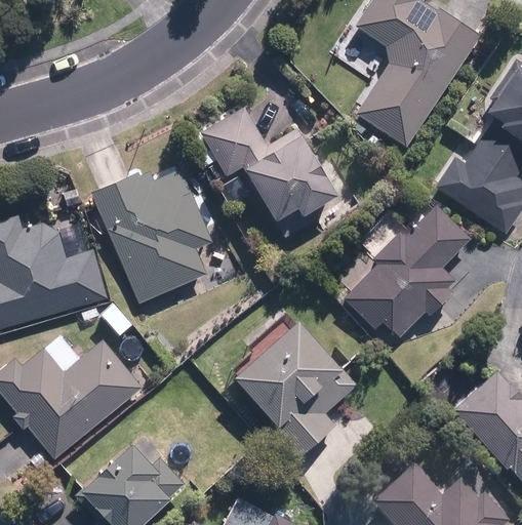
[(368,0),(354,25),(389,47),(389,65),(355,115),(407,149),(481,35),(426,0),(368,0)]
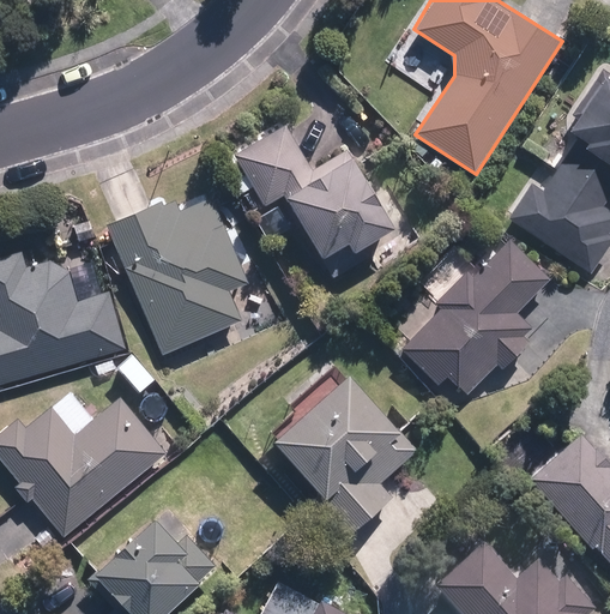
[(451,65),(420,44),(405,68),(436,89),(451,65)]
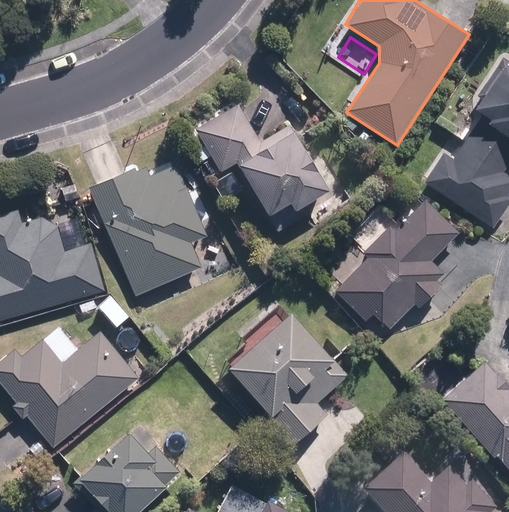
[(508,66),(500,60),(468,106),(484,117),(455,160),(444,153),(422,184),(490,231),(508,204),(508,66)]
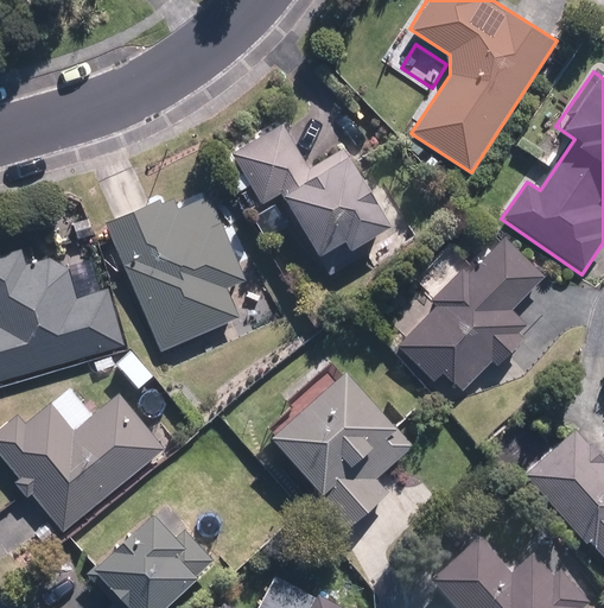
[(390,226),(347,149),(312,169),(285,120),(229,152),(260,206),(279,195),(316,258),(343,242),(348,251),(390,226)]
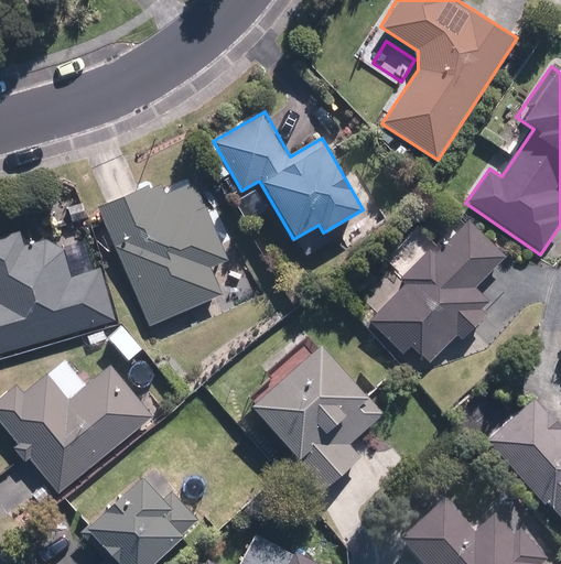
[(230,260),(197,179),(164,193),(160,183),(100,206),(149,328),(226,297),(214,267),(230,260)]
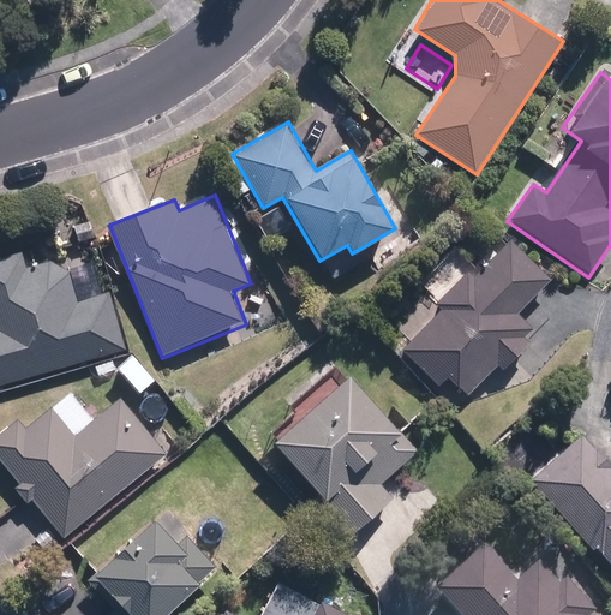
[(439,309),(402,347),(441,383),(448,376),(467,395),(497,365),(501,368),(531,336),(526,333),(533,324),(520,311),(550,280),(510,242),(477,276),(467,268),(433,303),(439,309)]
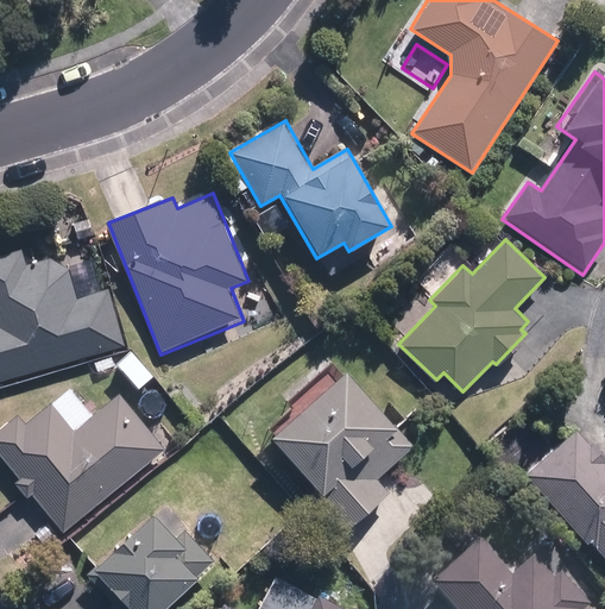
[(24,246),(0,252),(0,381),(127,345),(112,288),(79,296),(67,255),(30,265),(24,246)]
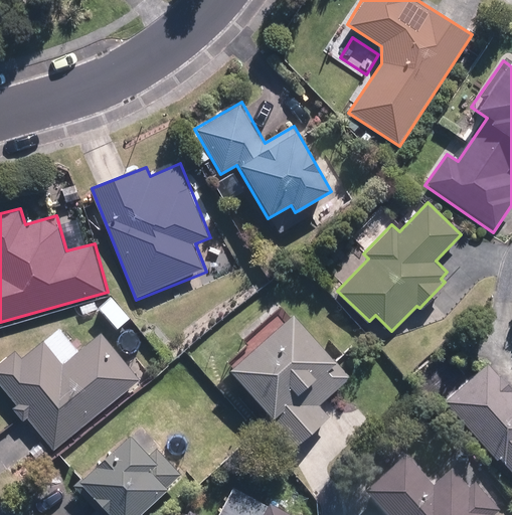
[(292,451),(330,414),(320,403),(350,376),(290,312),(227,370),(267,412),(261,417),(292,451)]
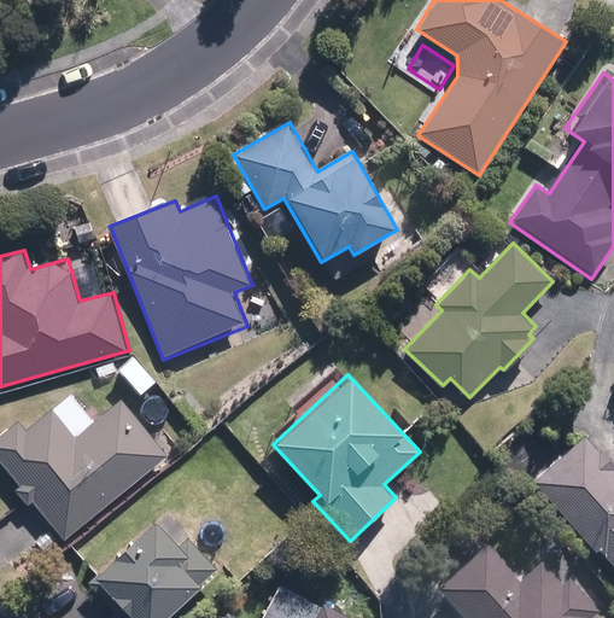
[(33,430),(22,417),(0,435),(0,462),(18,484),(12,488),(28,507),(33,502),(65,541),(169,455),(122,397),(93,421),(72,396),(33,430)]
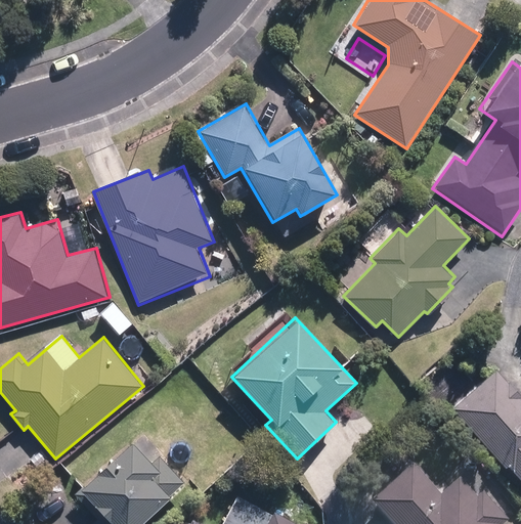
[(482,381),(451,407),(506,468),(508,465),(520,479),(520,397),(503,397),(482,381)]
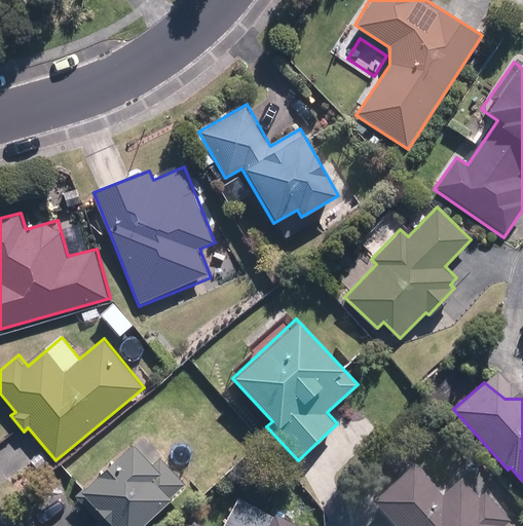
[(142,525),(188,486),(161,456),(151,464),(133,444),(78,491),(104,520),(96,525),(142,525)]
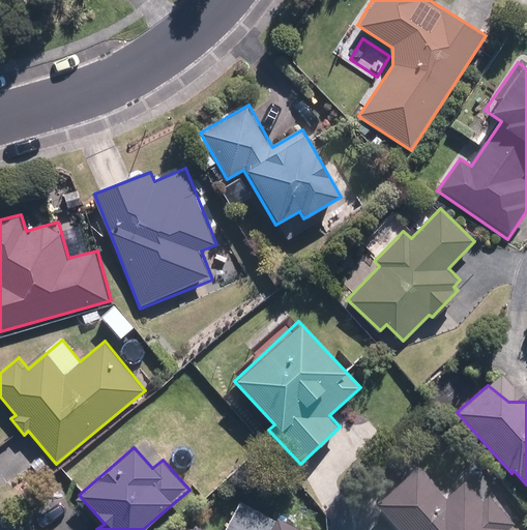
[(513,529),(517,527),(488,495),(480,501),(463,482),(445,499),(418,470),(376,507),(396,529),(513,529)]
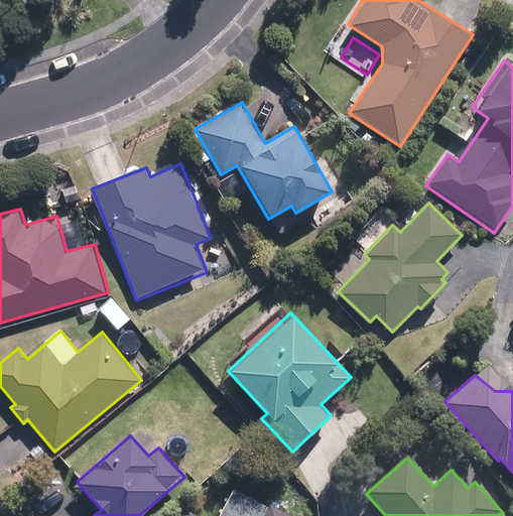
[(198,515),(187,510),(183,515),(295,515),(236,485),(219,515),(198,515)]
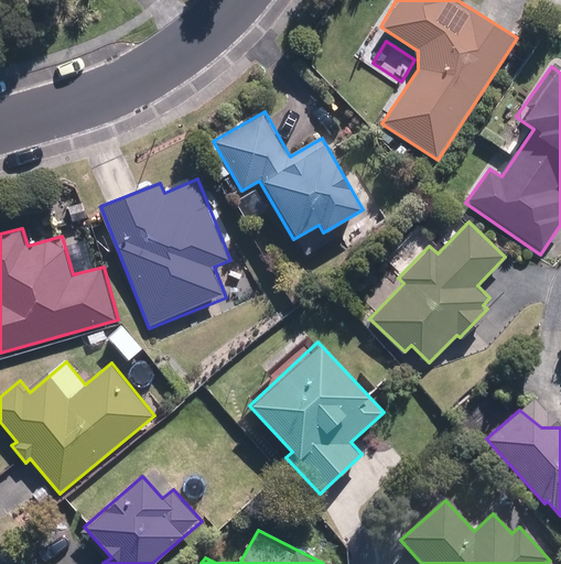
All buildings are outlined.
